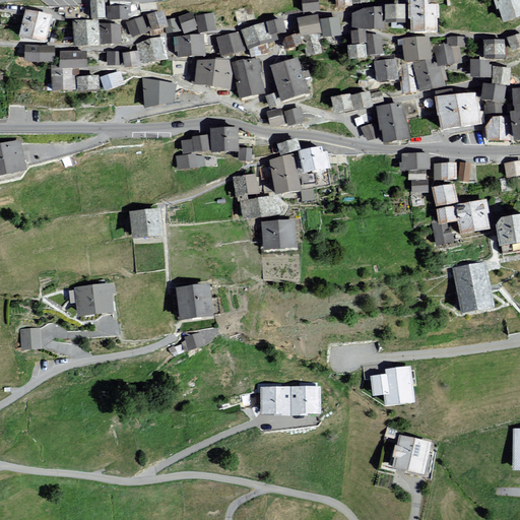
[(104,0),(89,0),(91,18),(105,18),(104,0)]
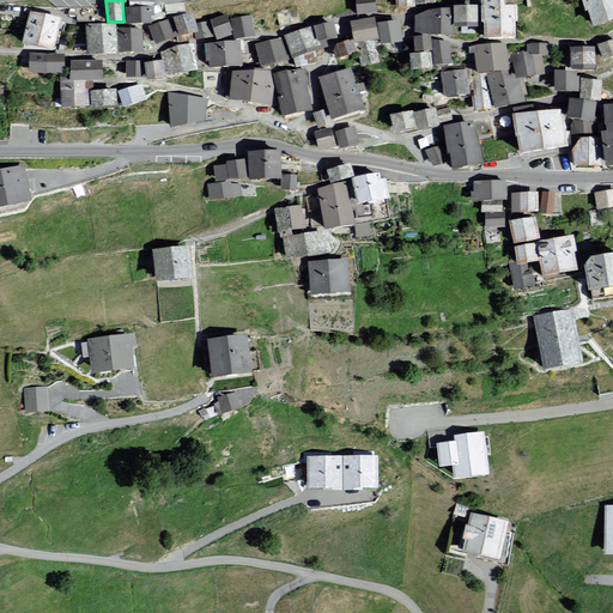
[(374,0),(354,0),(357,17),(376,14),(374,0)]
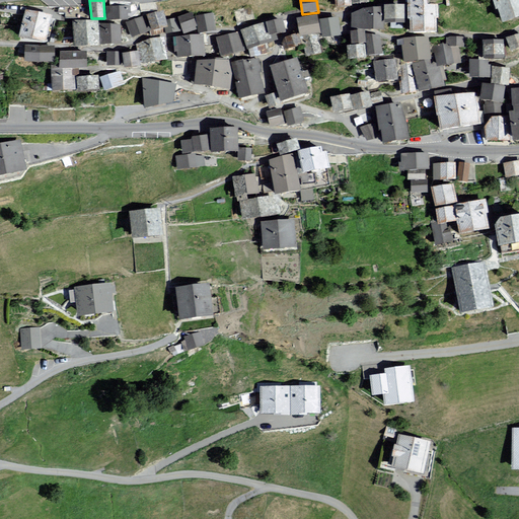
[(349,0),(334,0),(335,11),(350,10),(349,0)]
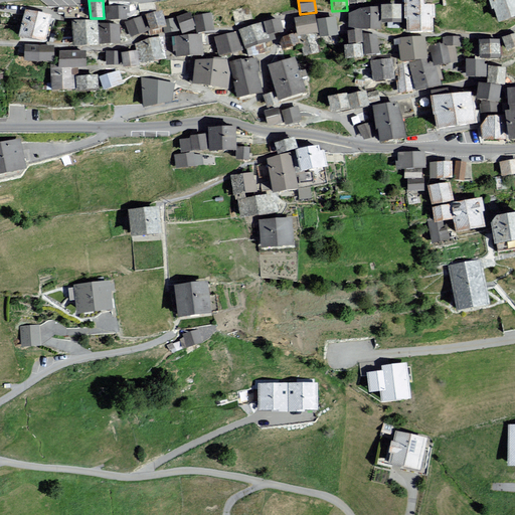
[(514,0),(488,0),(497,28),(514,22),(514,0)]
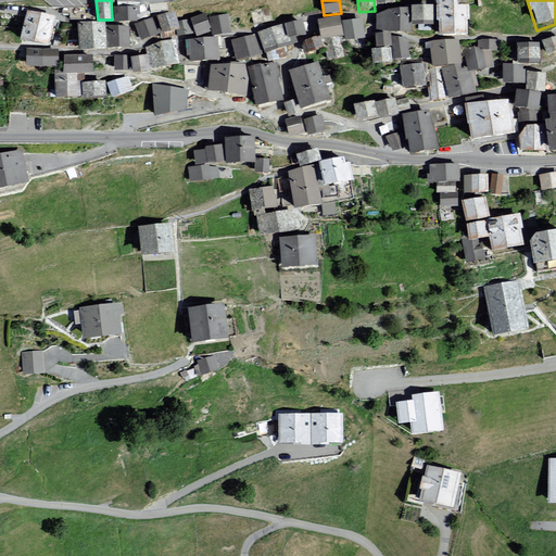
[(136,8),(114,8),(115,23),(136,23),(136,8)]
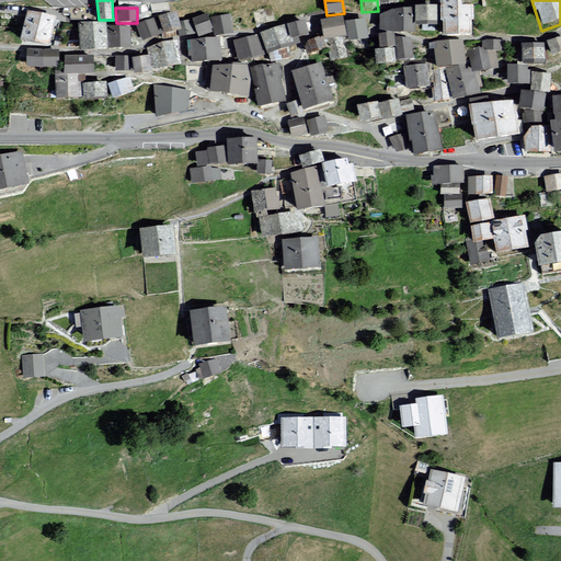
[(436,9),(415,9),(415,30),(436,30),(436,9)]
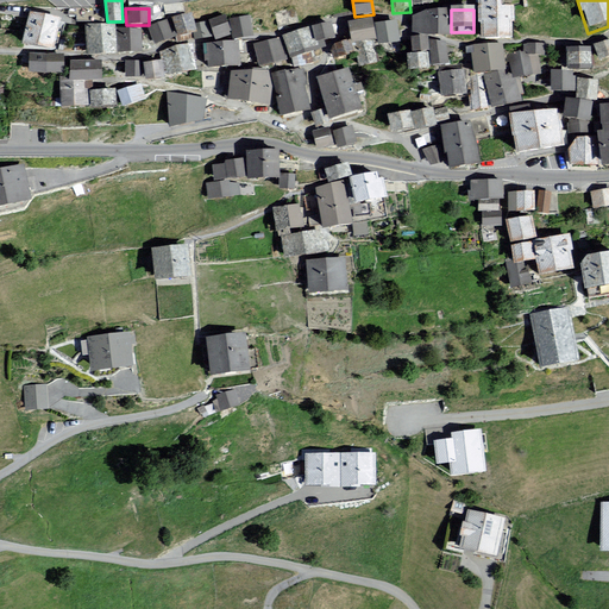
[(188,11),(171,16),(179,36),(194,31),(188,11)]
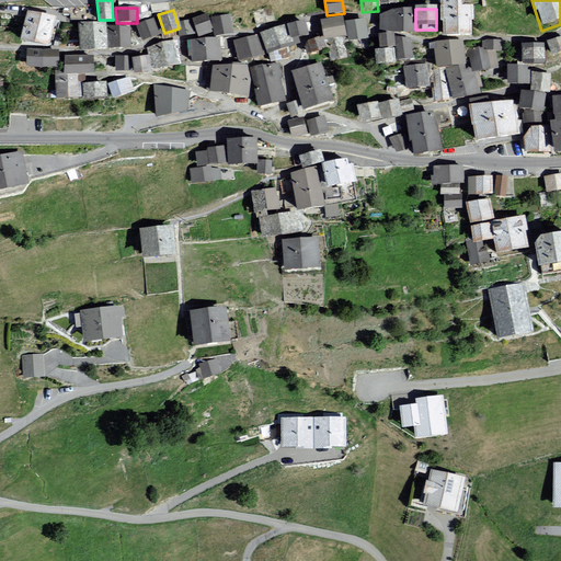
[(233,31),(230,12),(212,15),(215,34),(233,31)]
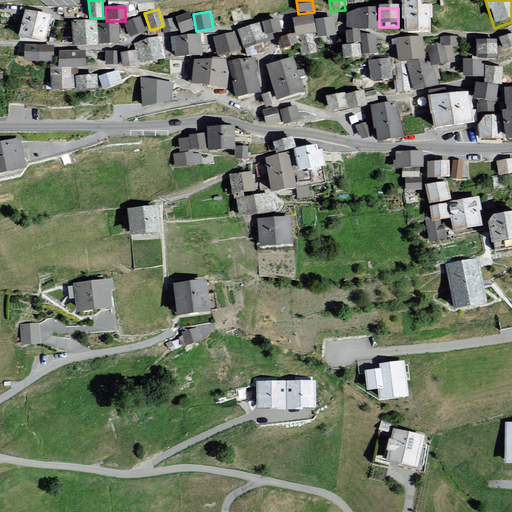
[(27,12),(22,38),(43,42),(48,16),(27,12)]
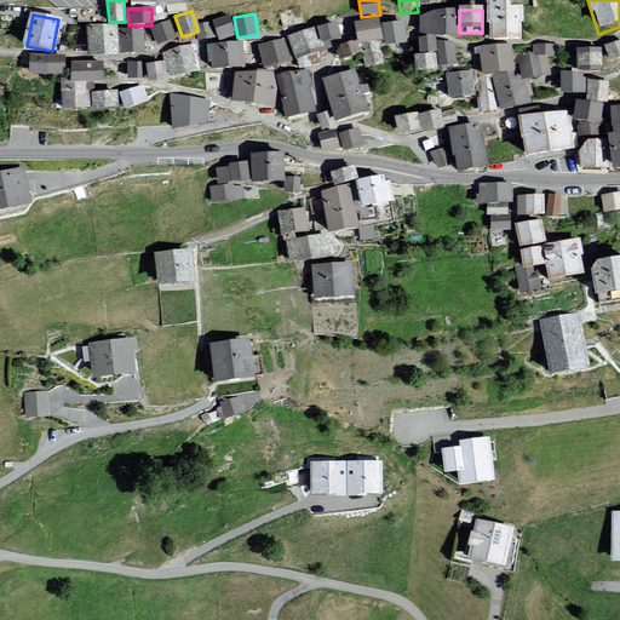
[(229,15),(213,21),(220,40),(235,34),(229,15)]
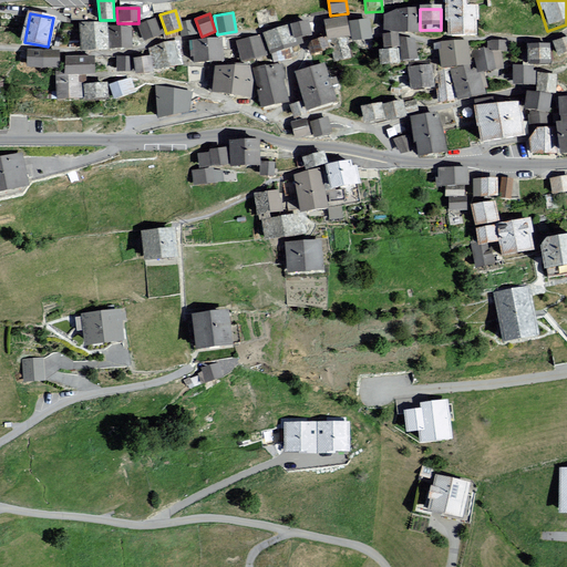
[(344,18),(323,22),(328,43),(349,39),(344,18)]
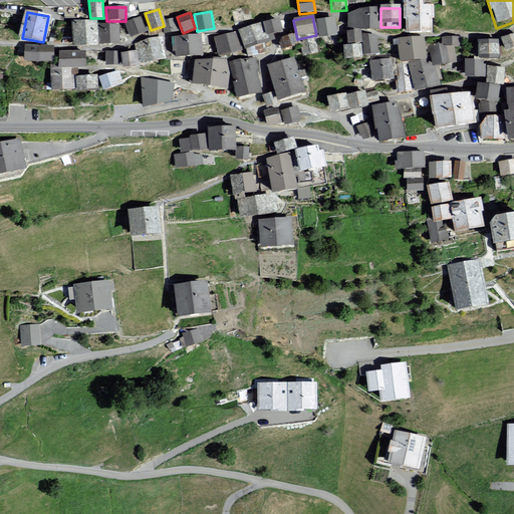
[(335,16),(318,18),(319,38),(337,36),(335,16)]
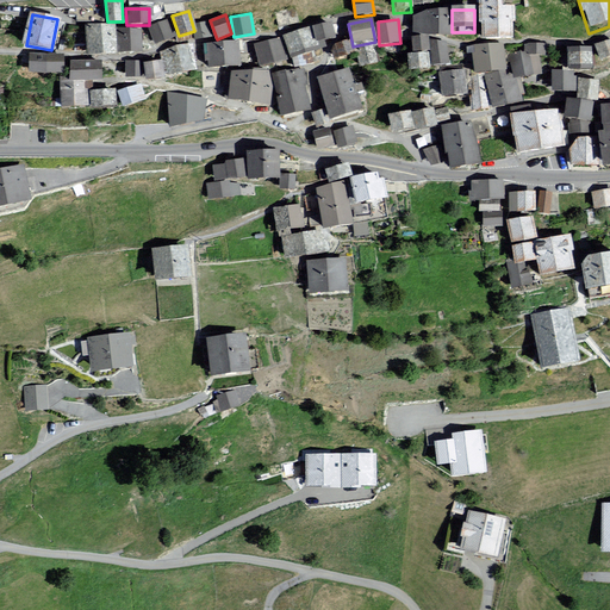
[(170,22),(148,29),(154,48),(176,41),(170,22)]
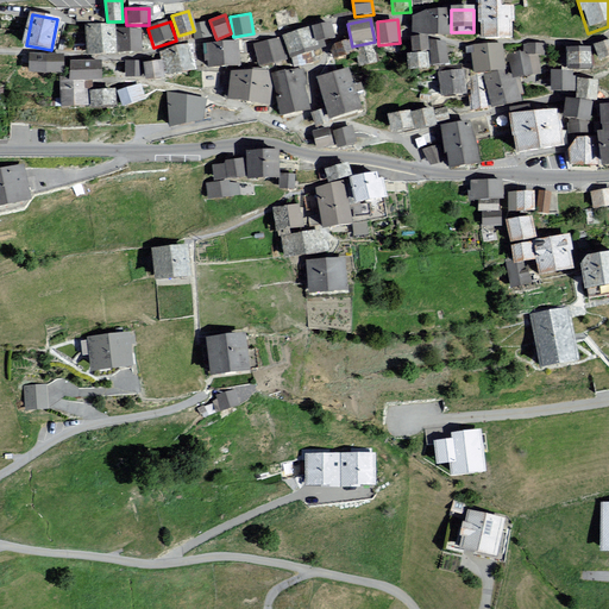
[(195,38),(211,36),(208,22),(193,24),(195,38)]
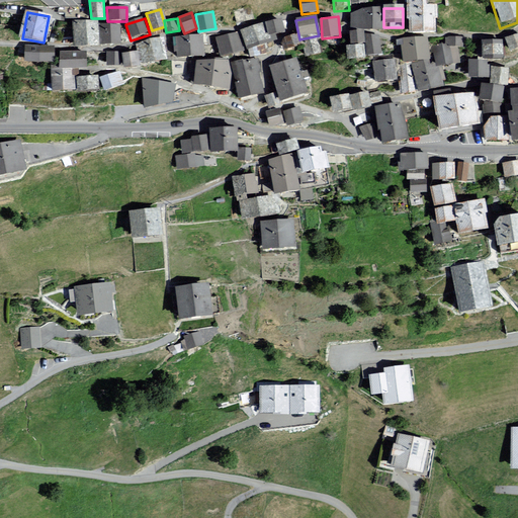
[(97,19),(72,20),(73,46),(98,46),(97,19)]
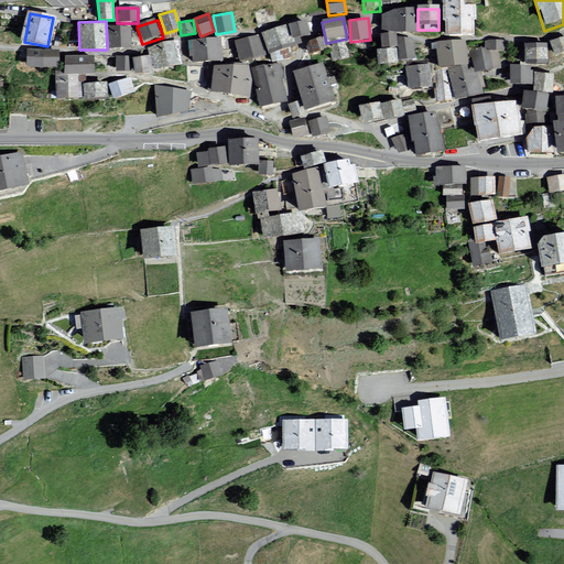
[(306,23),(289,26),(292,42),(310,39),(306,23)]
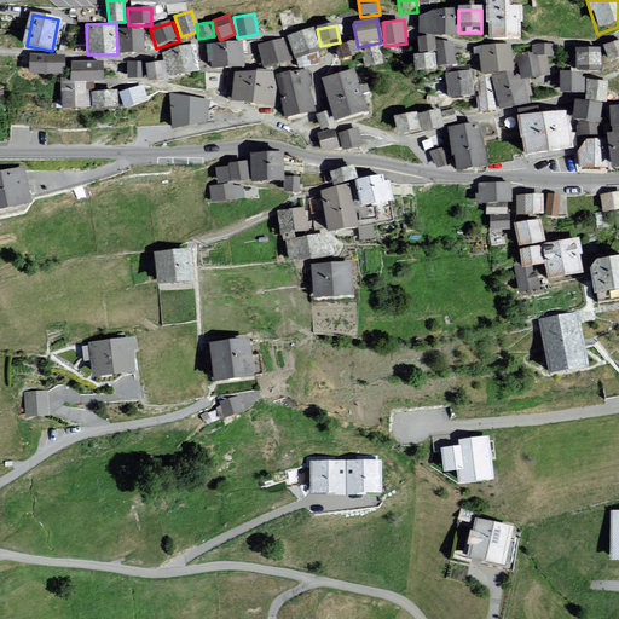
[(316,27),(287,38),(293,59),(320,51),(316,27)]
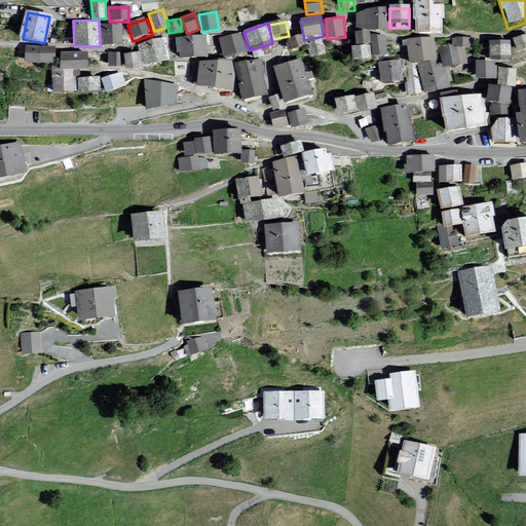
[(120,24),(103,24),(103,45),(121,45),(120,24)]
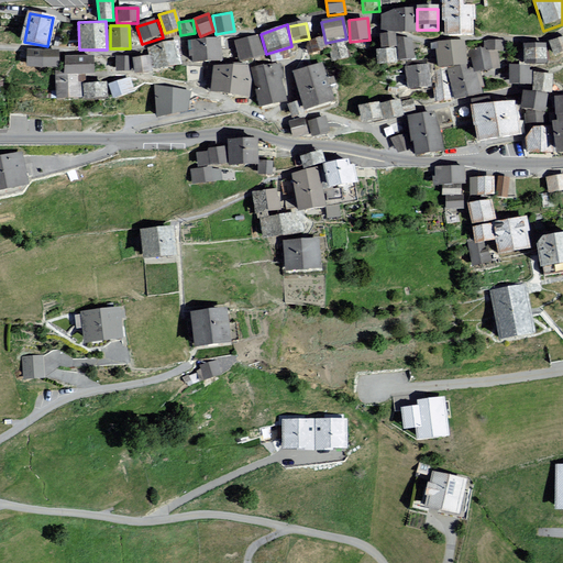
[(260,34),(235,40),(240,61),(264,55),(260,34)]
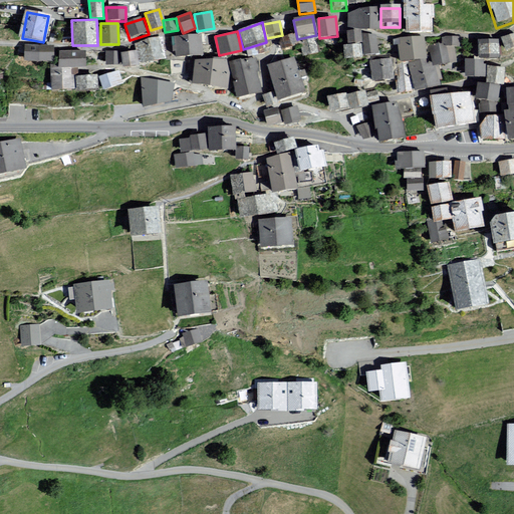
[(346,32),(346,43),(360,43),(360,31),(346,32)]
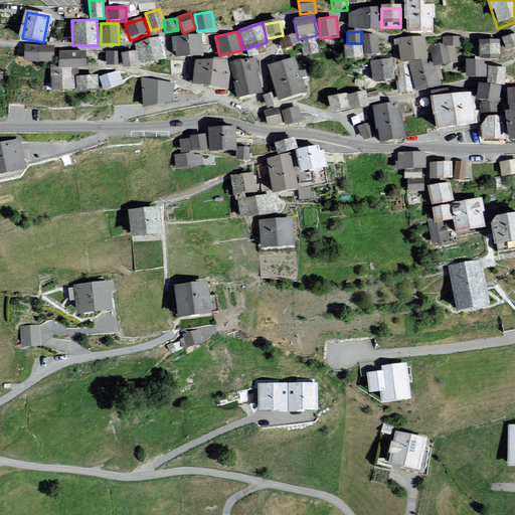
[(379,54),(377,33),(362,34),(364,55),(379,54)]
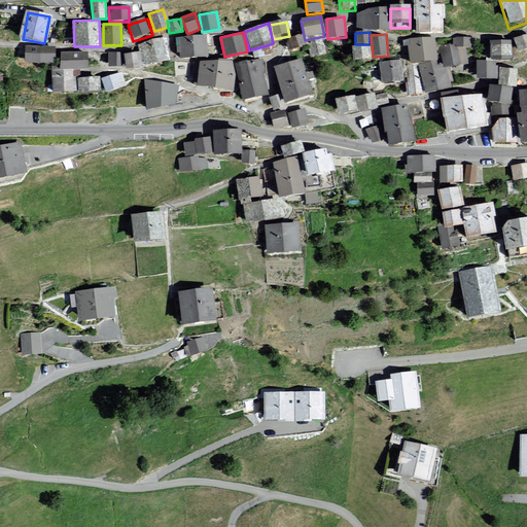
[(207,35),(178,37),(179,60),(209,58),(207,35)]
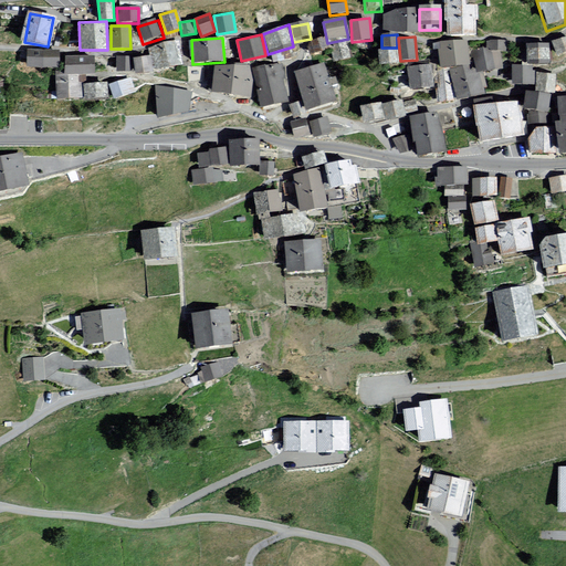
[(325,38),(308,43),(313,56),(328,51),(325,38)]
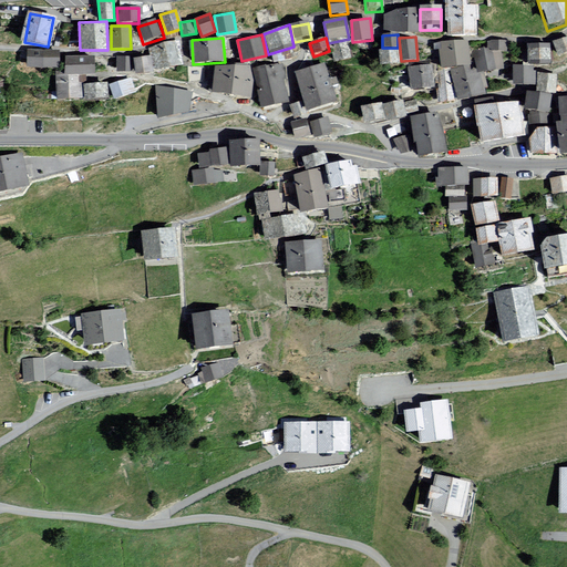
[(465,39),(437,43),(441,68),(468,63),(465,39)]
